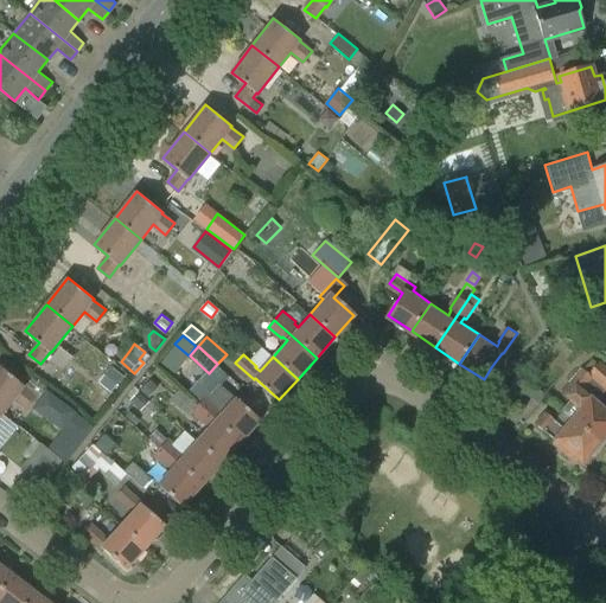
[(569,398),(561,408),(573,418),(604,444),(605,442),(605,403),(599,397),(605,389),(605,365),(600,360),(588,373),(581,367),(572,379),(573,380),(562,392),(569,398)]
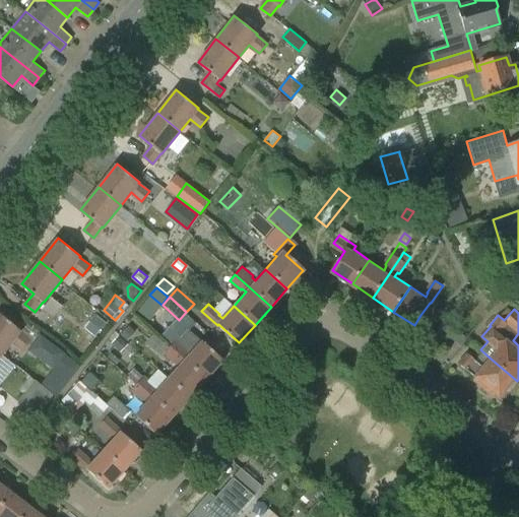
[(0,313),(0,350),(3,353),(13,340),(23,349),(30,339),(20,331),(21,330),(0,313)]
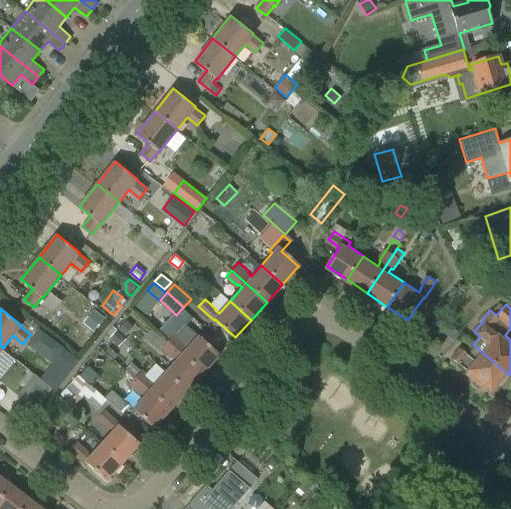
[(95,309),(84,322),(93,330),(104,317),(95,309)]
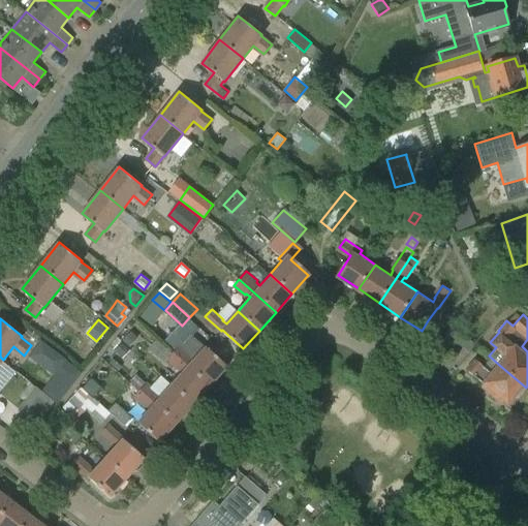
[(436,326),(428,320),(422,331),(429,336),(436,326)]
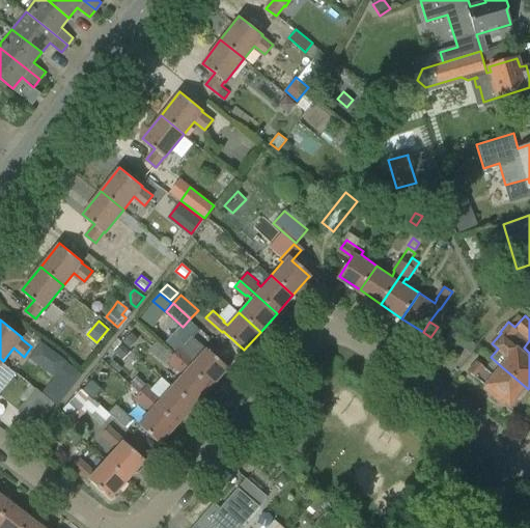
[(439,343),(449,353),(458,342),(472,355),(479,346),(454,325),(439,343)]
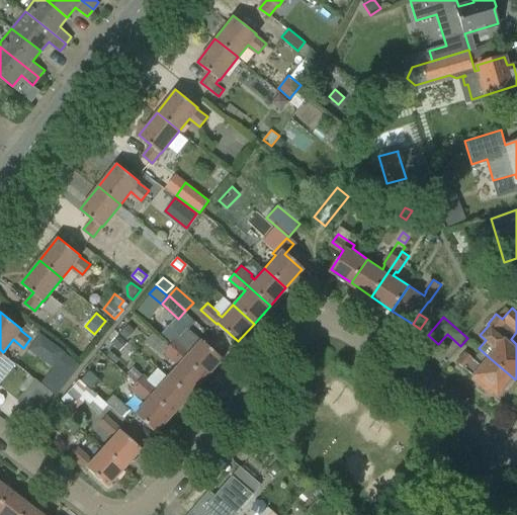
[(130,325),(120,334),(127,340),(136,331),(130,325)]
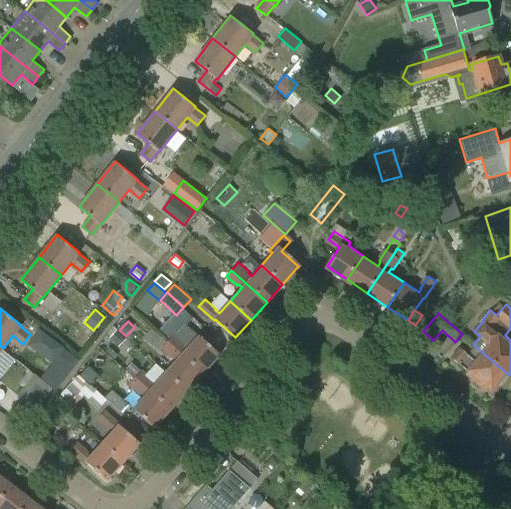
[(30,343),(50,360),(62,345),(41,329),(30,343)]
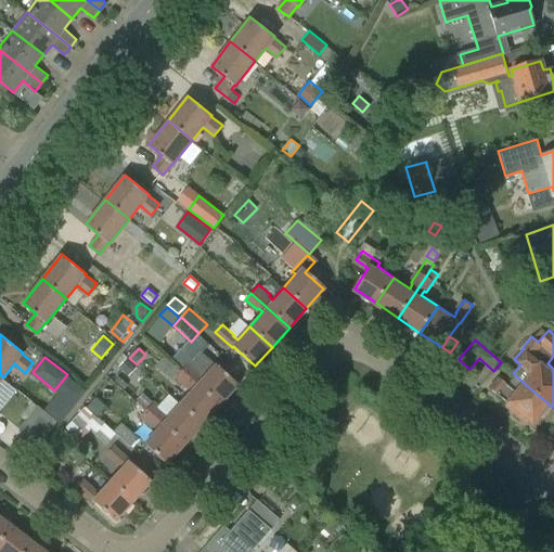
[(128,357),(119,366),(129,375),(138,367),(137,364),(129,358),(128,357)]
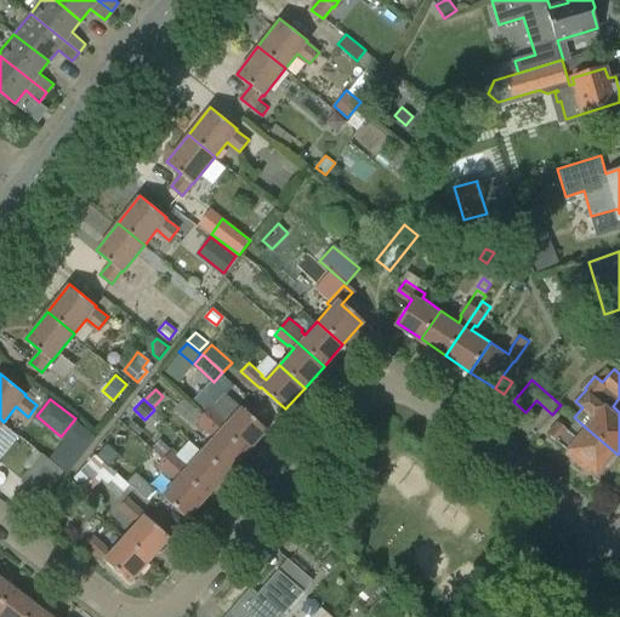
[(211,404),(204,412),(248,451),(267,429),(242,406),(228,422),(223,417),(225,416),(211,404)]
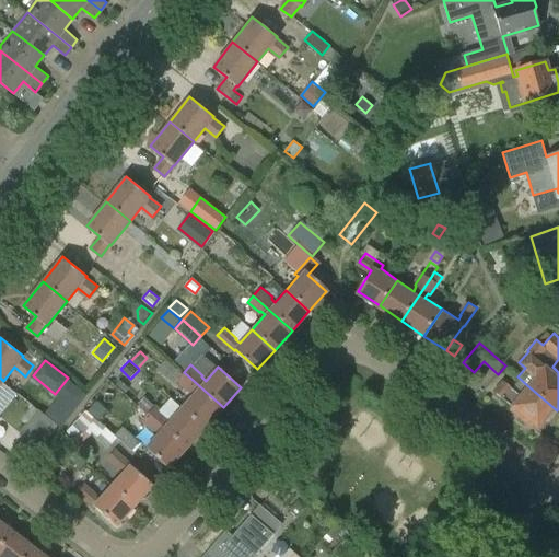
[(196,392),(183,406),(206,427),(223,407),(184,372),(177,380),(189,390),(190,389),(196,392)]
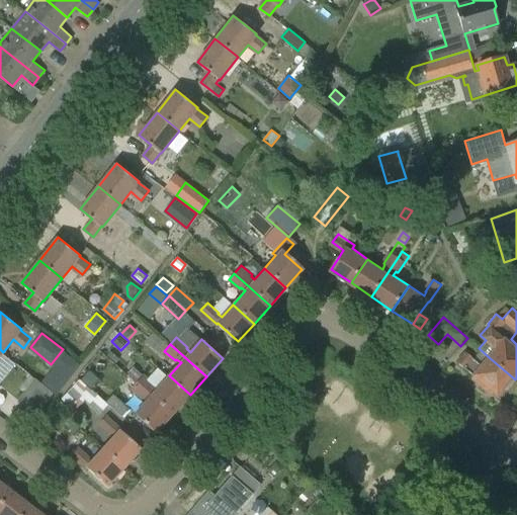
[(110,351),(107,355),(116,362),(119,358),(110,351)]
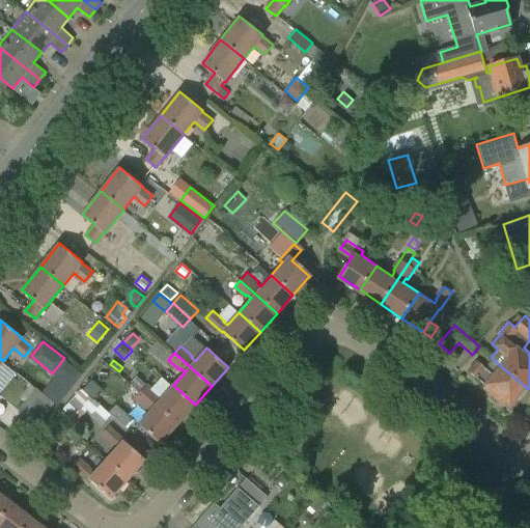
[(477,361),(468,371),(476,379),(477,378),(485,385),(482,388),(496,399),(499,396),(509,406),(513,399),(520,398),(528,389),(501,366),(494,376),(477,361)]
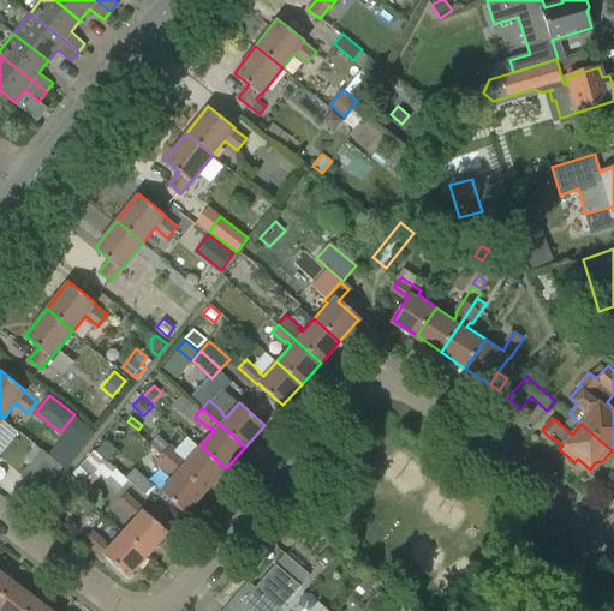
[(159,433),(151,442),(162,451),(206,490),(226,468),(201,445),(188,461),(182,456),(184,455),(171,443),(170,444),(159,433)]
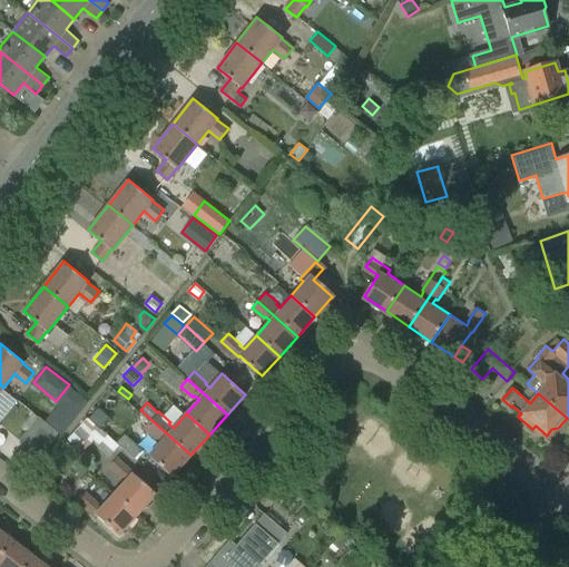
[(28,446),(26,449),(38,459),(59,432),(38,416),(20,439),(28,446)]
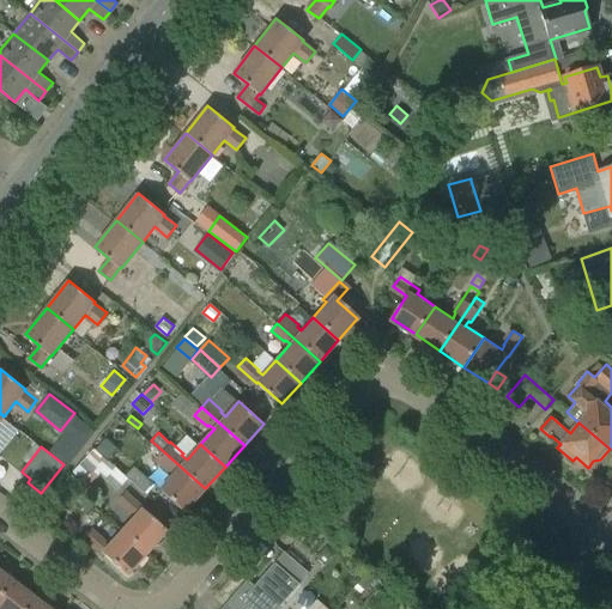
[(120,488),(129,477),(126,475),(96,446),(73,472),(89,486),(102,472),(120,488)]
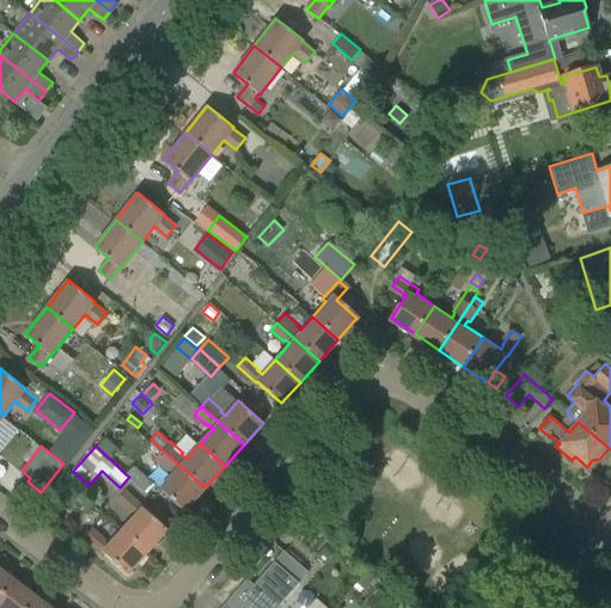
[(205,487),(162,449),(156,458),(167,468),(169,467),(175,472),(162,487),(185,510),(205,487)]
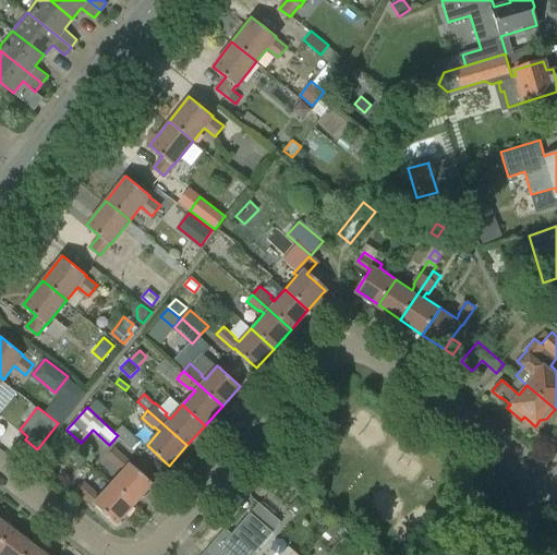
[(122,423),(114,433),(118,435),(131,448),(140,438),(122,423)]
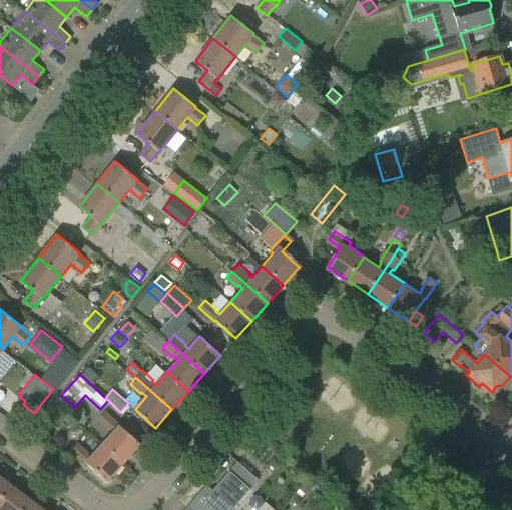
[(106,412),(99,420),(109,428),(110,427),(115,431),(103,445),(124,463),(140,445),(120,427),(122,426),(106,412)]
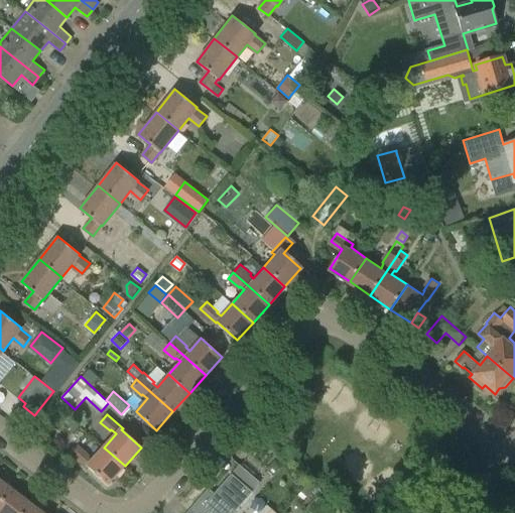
[(243,433),(237,441),(243,447),(250,439),(243,433)]
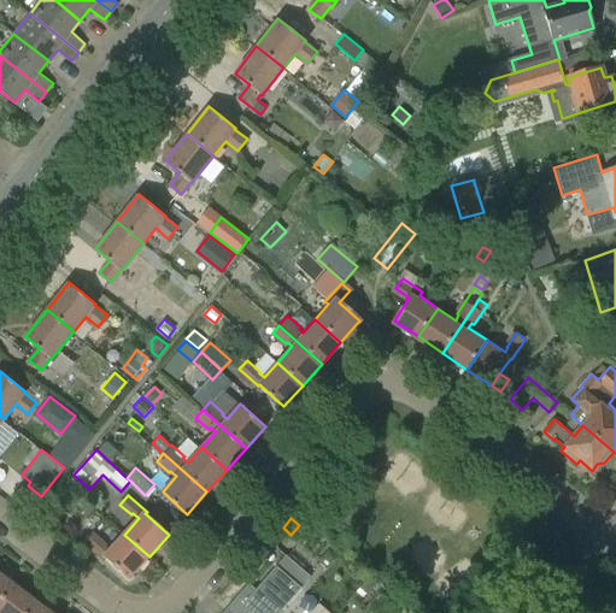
[(150,556),(124,535),(110,550),(104,546),(106,543),(94,532),(86,542),(104,559),(105,558),(129,579),(150,556)]
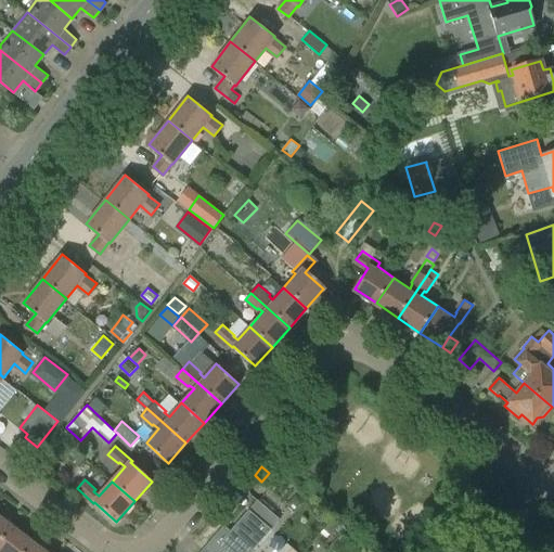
[(223,525),(198,551),(248,551),(279,518),(272,513),(268,509),(257,499),(230,529),(223,525)]
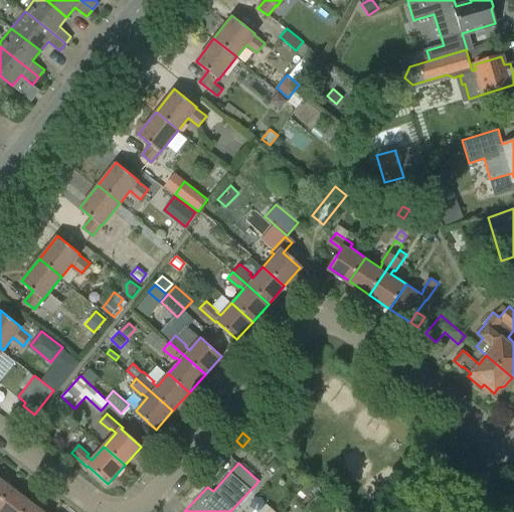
[(0,501),(11,487),(0,478),(0,501)]
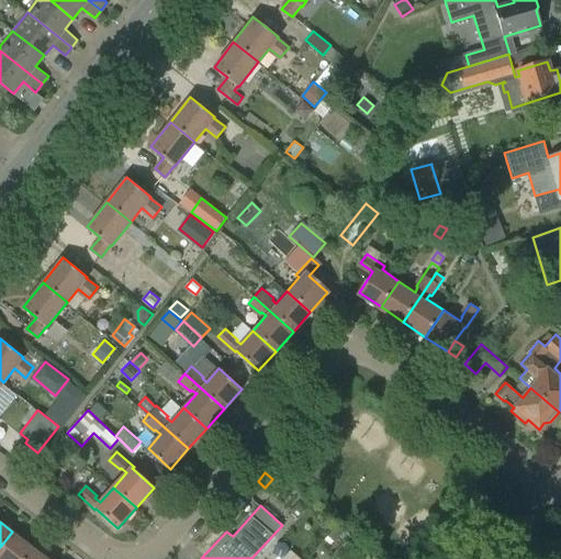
[(12,532),(0,547),(0,558),(25,558),(33,549),(12,532)]
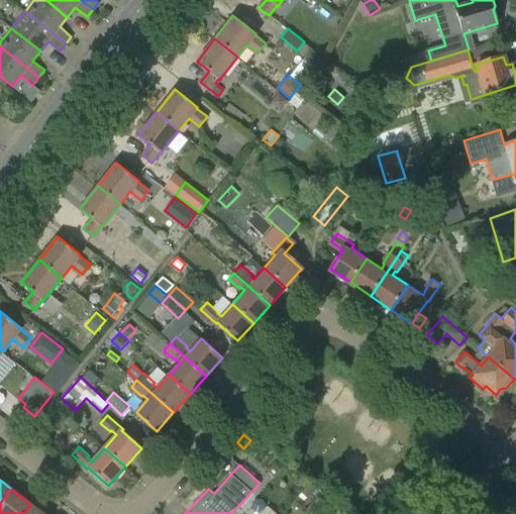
[(42,513),(30,505),(23,513),(42,513)]
